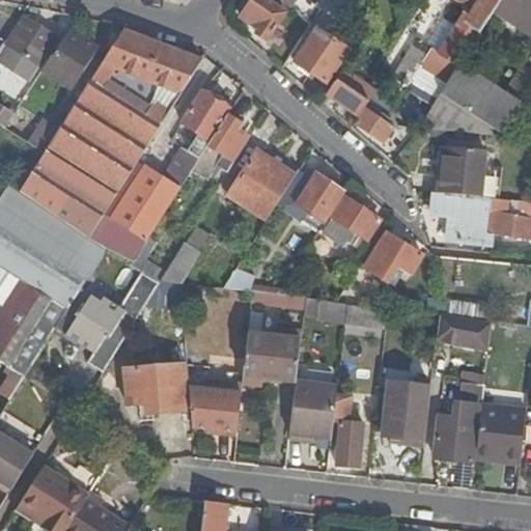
[(283,14),(263,0),(250,0),(239,19),(255,31),(253,33),(264,43),(263,45),(277,53),(290,32),(277,24),(283,14)]
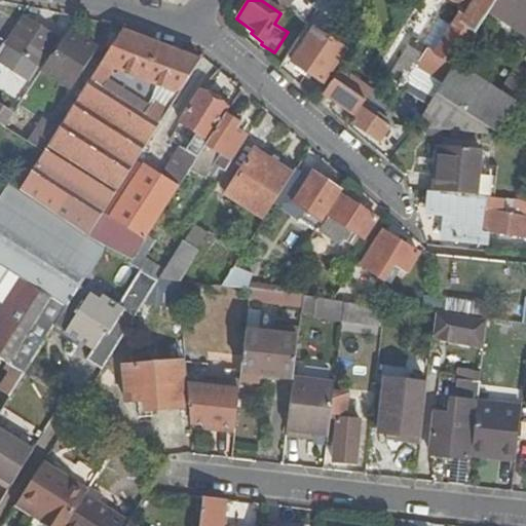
[(278,0),(287,7),(286,9),(306,27),(317,11),(303,0),(278,0)]
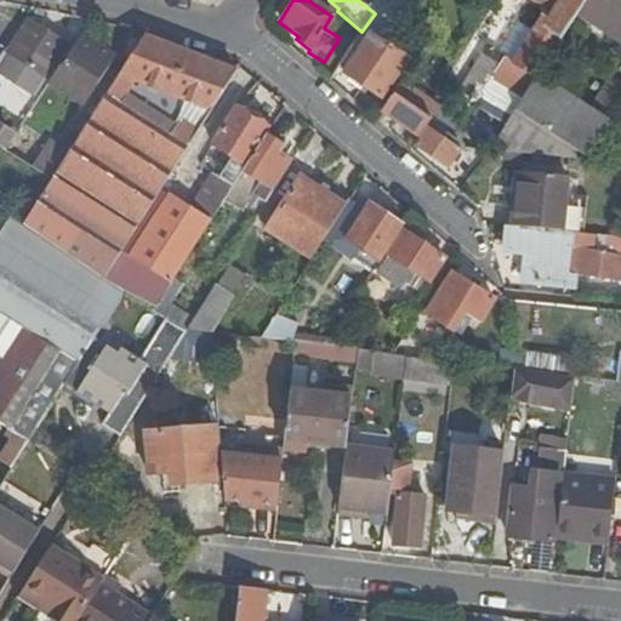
[(576,13),(584,0),(545,0),(554,6),(551,13),(546,10),(533,30),(537,34),(523,56),(525,57),(518,68),(534,79),(536,77),(576,13)]
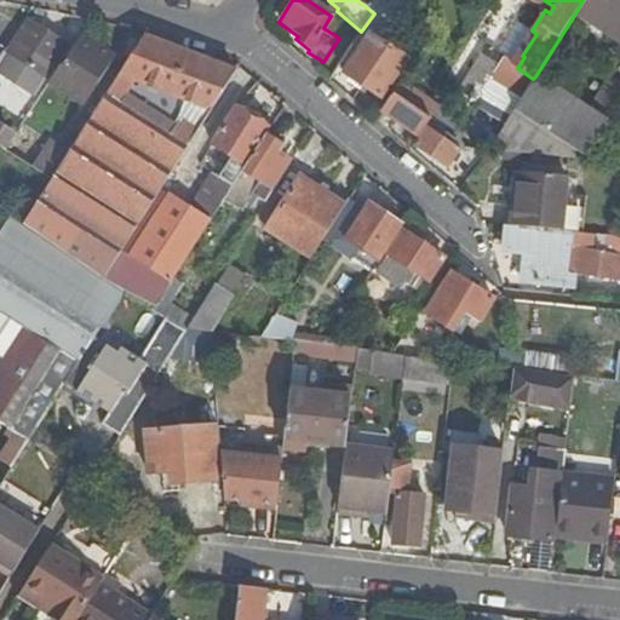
[(619,0),(583,0),(575,13),(619,40),(619,0)]
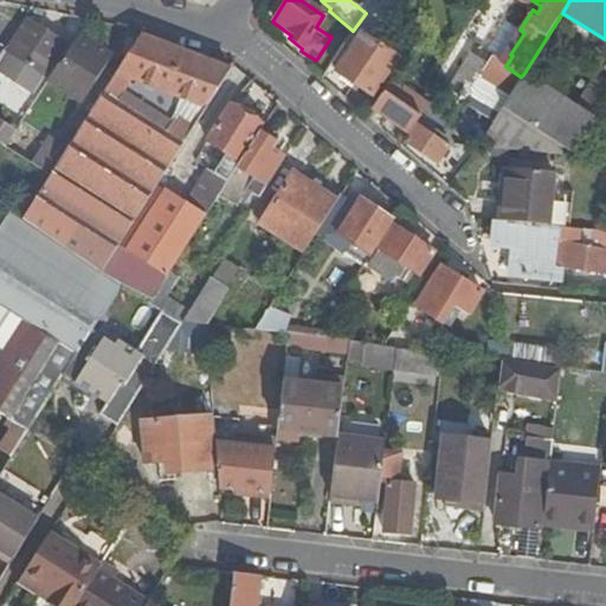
[(86,19),(75,17),(60,39),(70,45),(86,19)]
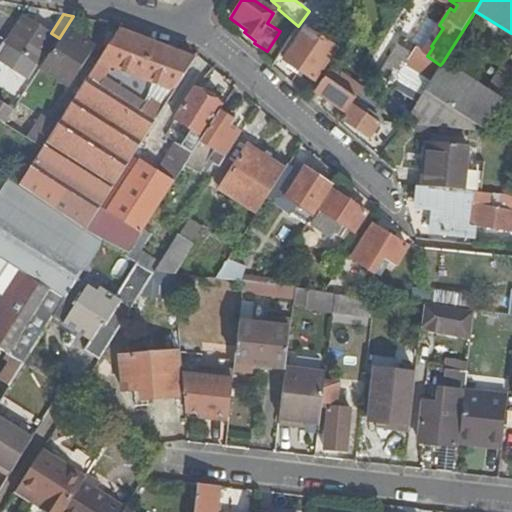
[(11,47),(23,54),(36,63),(53,37),(24,18),(4,48),(9,50),(11,47)]
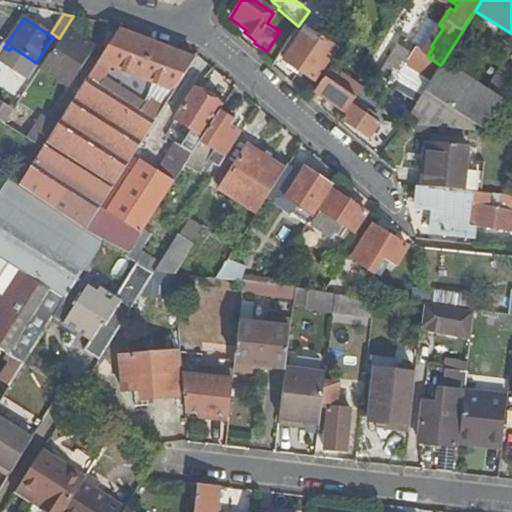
[(284,62),(298,72),(319,40),(305,30),(284,62)]
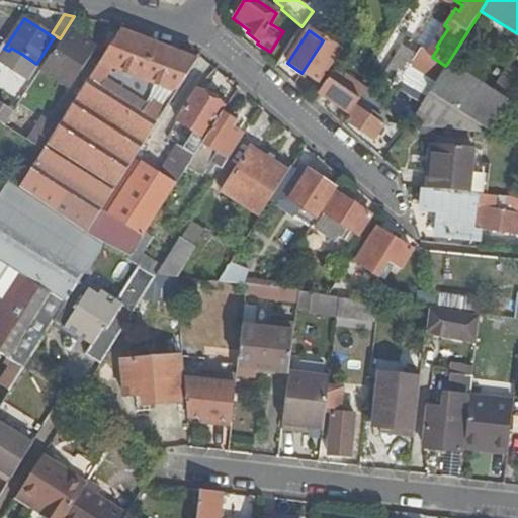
[(16,189),(85,233),(133,159),(144,141),(195,61),(117,31),(55,130),(40,151),(16,189)]
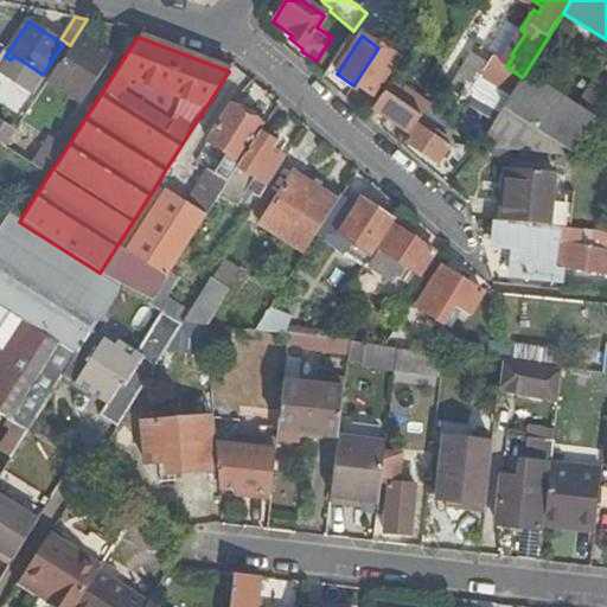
[(57,65),(46,81),(77,101),(88,85),(91,88),(110,58),(78,37),(58,66),(57,65)]
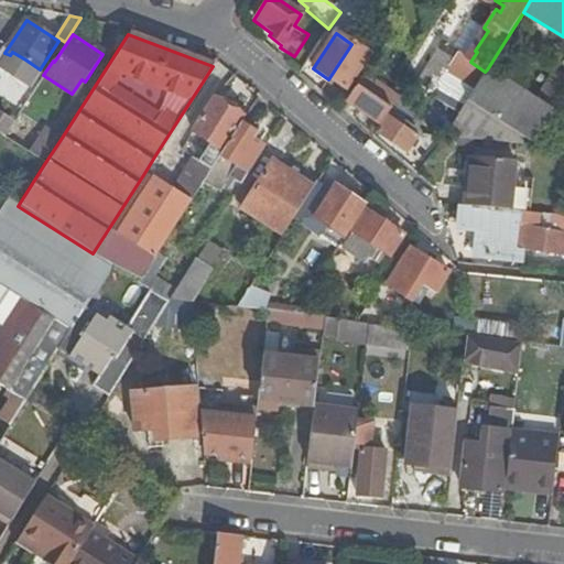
[(458,52),(441,42),(415,82),(432,91),(458,52)]
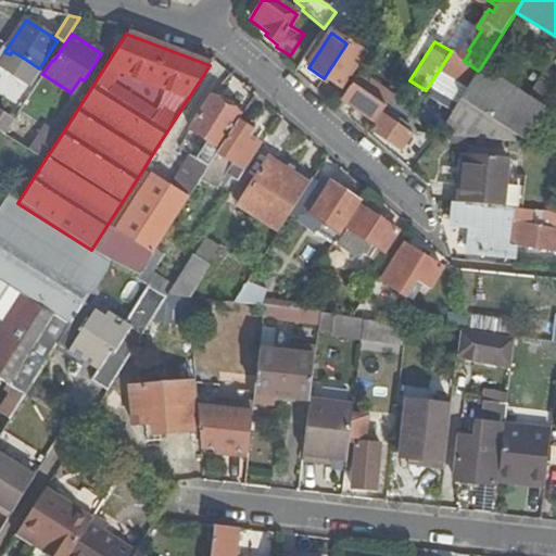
[(346,43),(324,78),(339,88),(363,54),(346,43)]
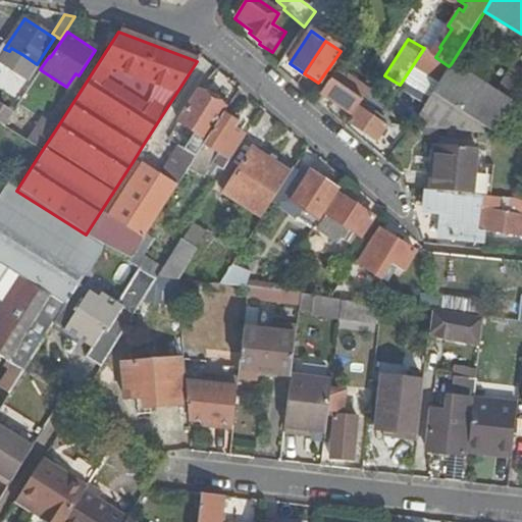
[(21,59),(23,55),(11,48),(9,51),(21,59)]
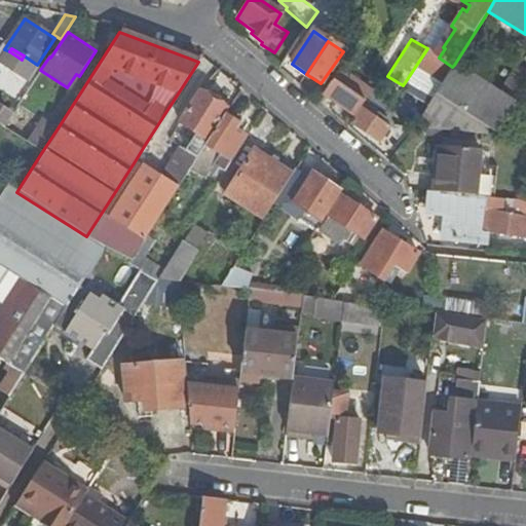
[(370,67),(376,71),(386,54),(381,49),(370,67)]
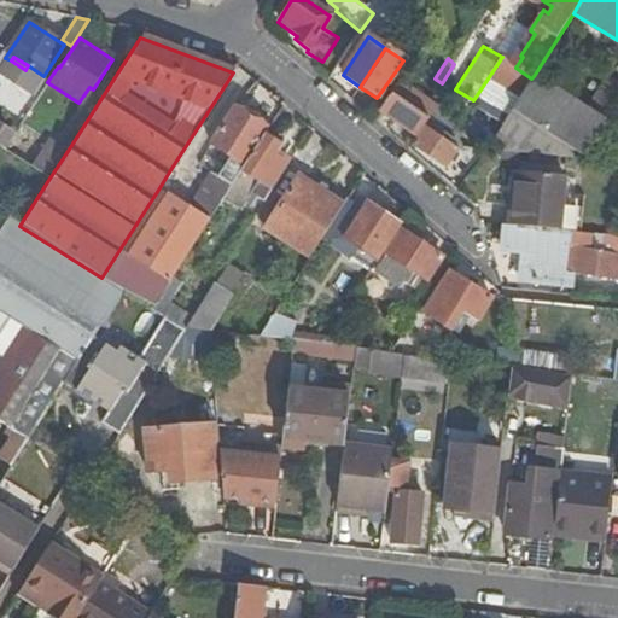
[(531,79),(485,151),(586,162),(608,126),(584,110),(534,76),(531,79)]
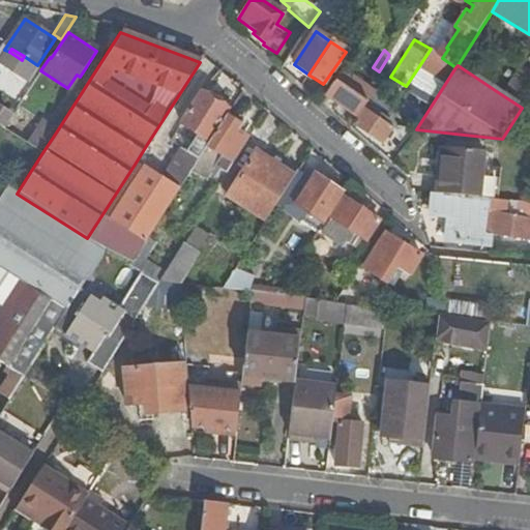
[(501,94),(522,108),(529,94),(529,74),(520,67),(501,94)]
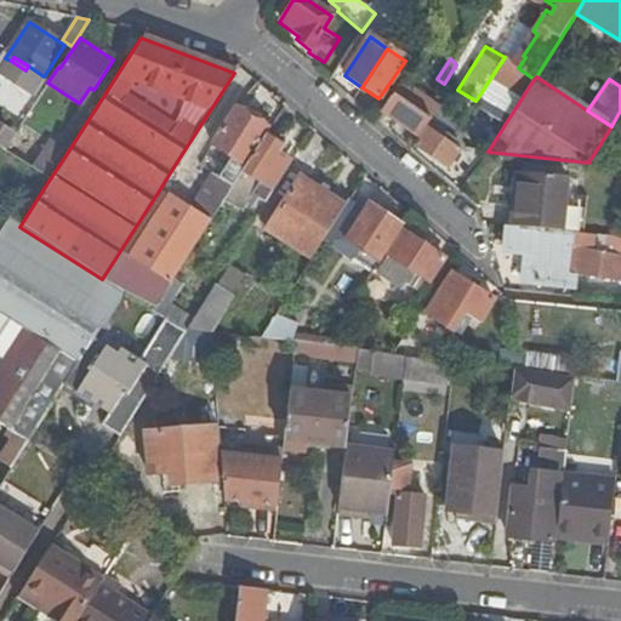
[(412,135),(404,146),(409,151),(412,144),(437,109),(399,84),(380,112),(412,135)]
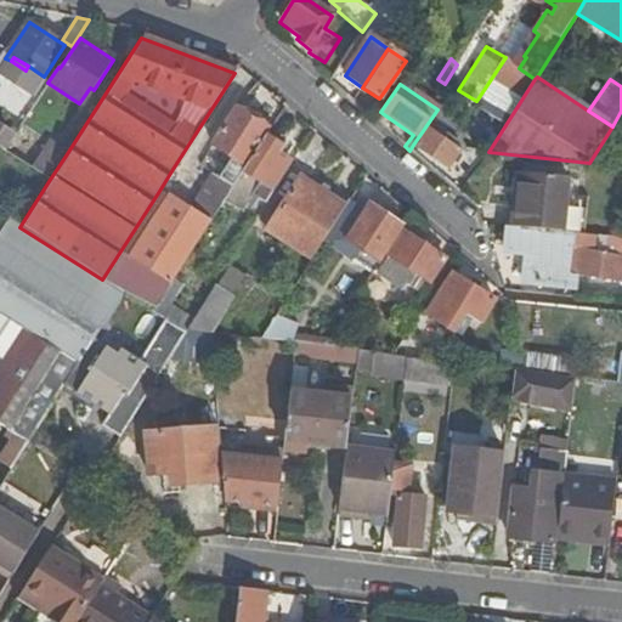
[(177,273),(224,202),(265,136),(270,130),(235,108),(211,145),(233,159),(228,165),(232,168),(199,216),(159,191),(102,280),(156,307),(160,300),(177,273)]
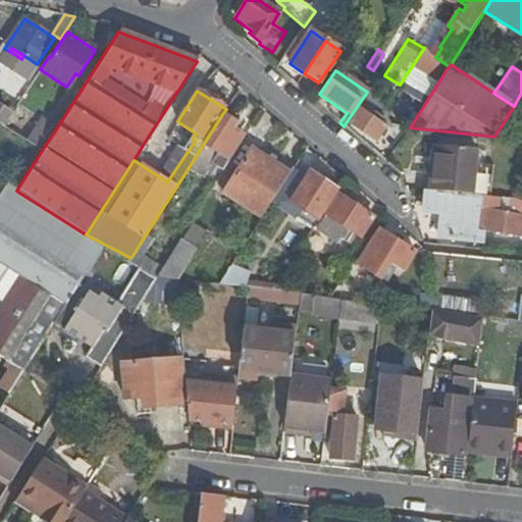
[(367,92),(347,121),(375,141),(384,125),(379,122),(382,118),(377,115),(374,119),(363,111),(373,96),(367,92)]
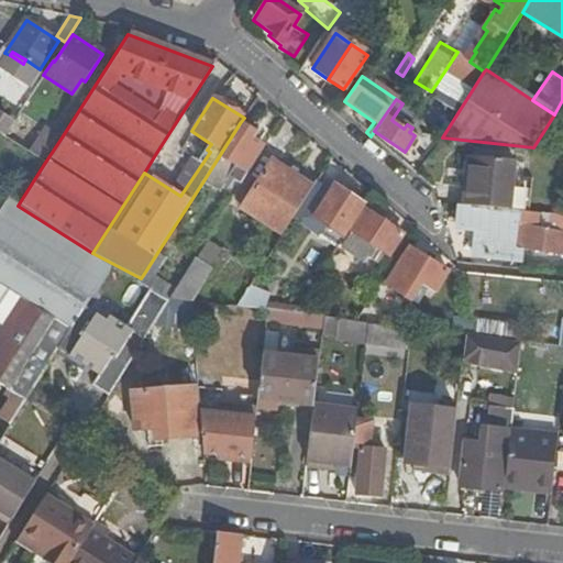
[(0,135),(2,138),(11,123),(0,116),(0,135)]
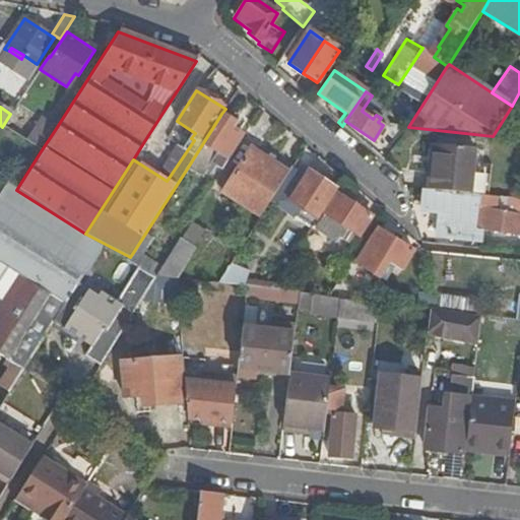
[(216,167),(222,170),(228,161),(226,159),(242,135),(234,129),(237,123),(221,114),(187,169),(201,177),(206,170),(211,173),(216,167)]
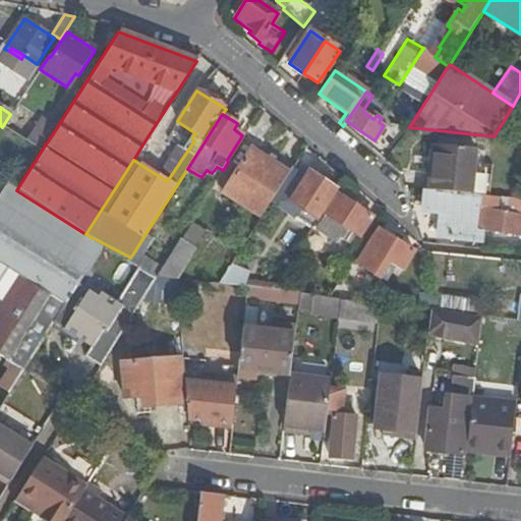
[(25,142),(41,152),(55,130),(40,120),(25,142)]
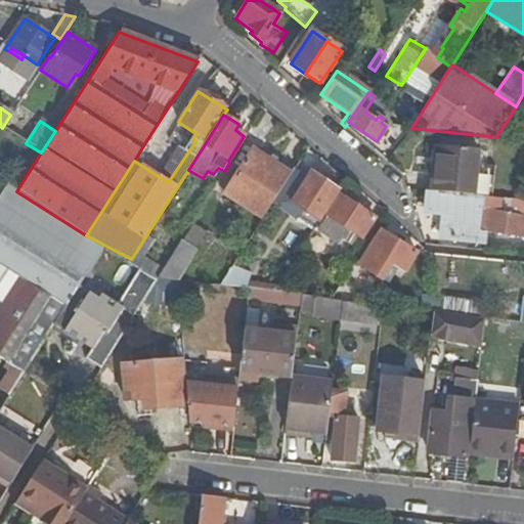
[(439,145),(434,192),(474,195),(479,149),(439,145)]
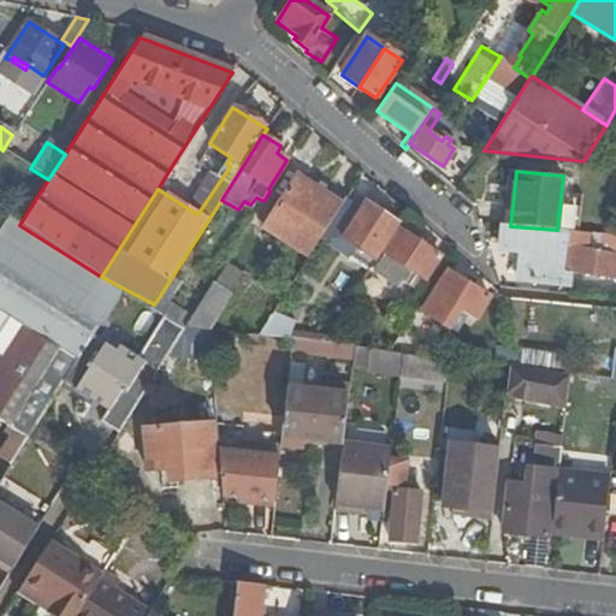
[(308,258),(342,205),(297,177),(264,230),(308,258)]
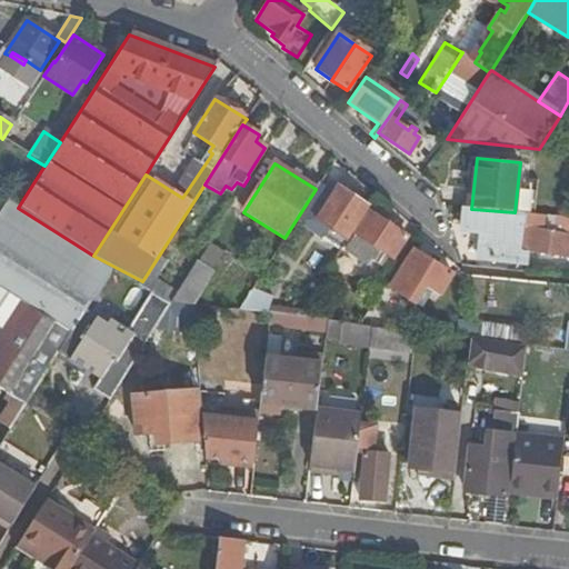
[(348,241),(368,209),(338,189),(319,218),(315,215),(311,219),(348,241)]
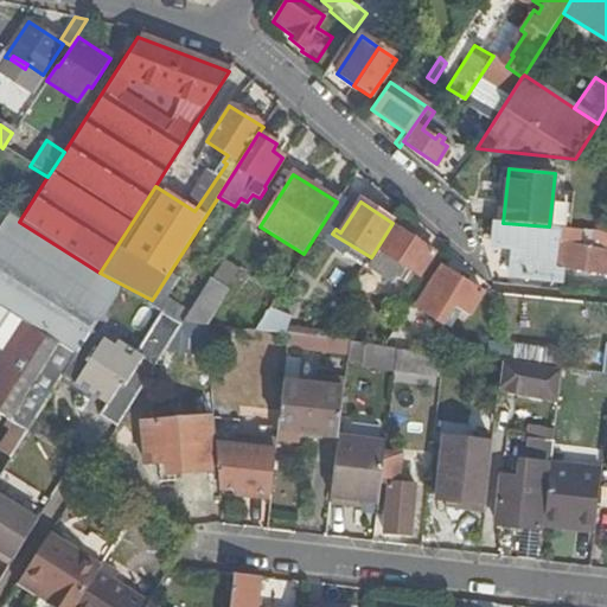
[(0,227),(0,237),(107,304),(117,287),(6,217),(0,227)]
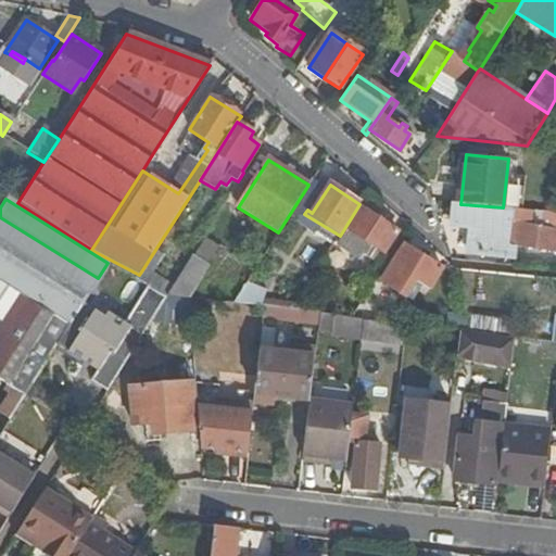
[(468,254),(505,258),(506,245),(509,210),(456,205),(454,228),(471,230),(468,254)]
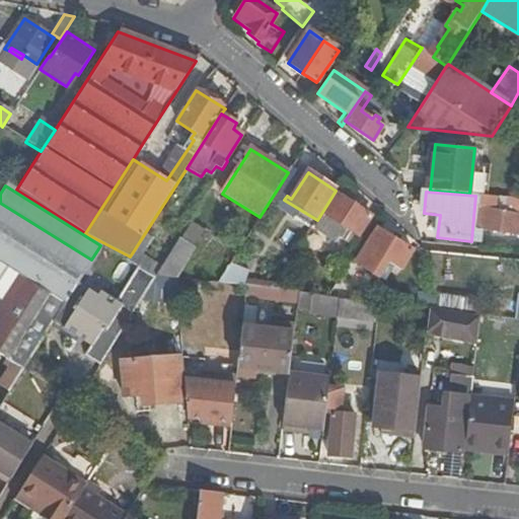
[(359,236),(371,218),(335,196),(313,229),(336,243),(346,228),(359,236)]
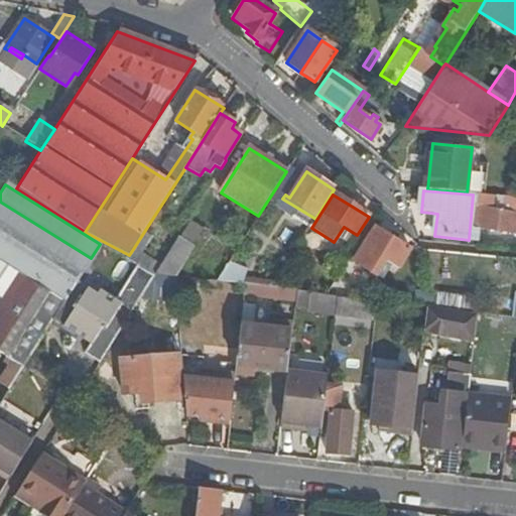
[(470,228),(515,233),(515,199),(473,195),(470,228)]
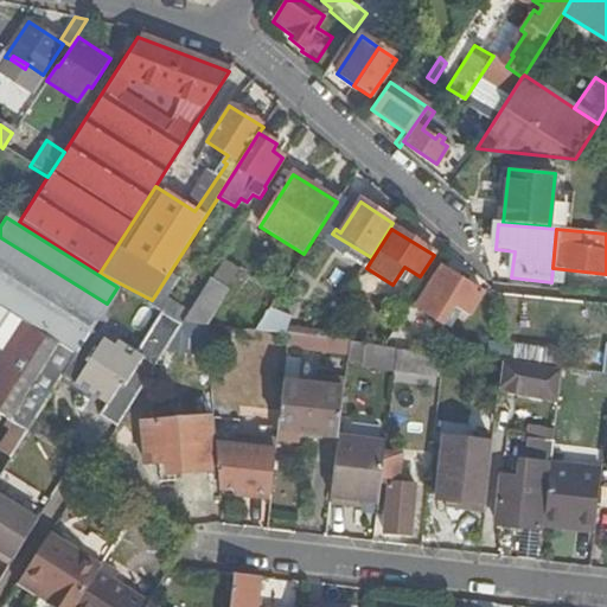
[(0,414),(30,433),(64,378),(78,357),(76,355),(107,304),(0,237),(0,347),(2,350),(0,353),(0,414)]
